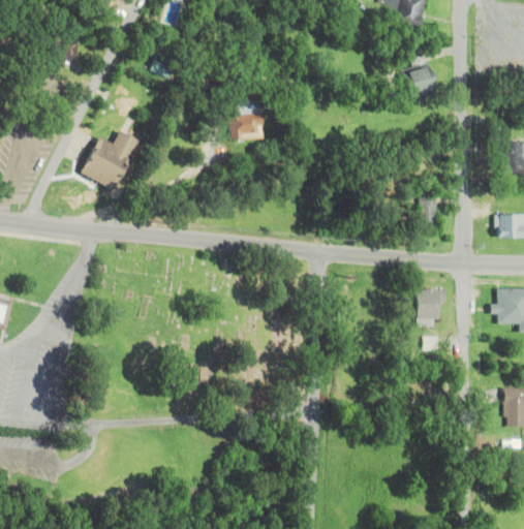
[(110,0),(90,0),(88,8),(106,13),(110,0)]
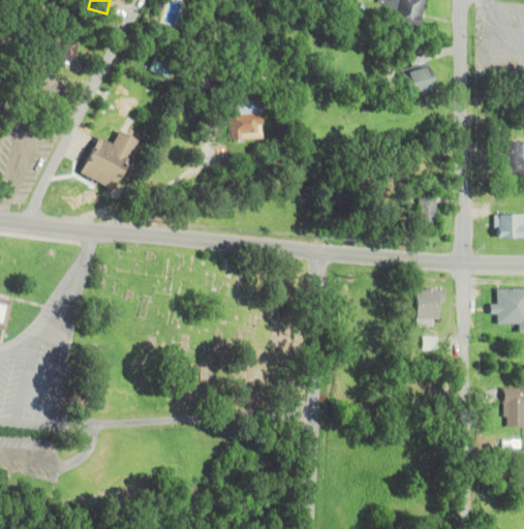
[(390,5),(386,21),(419,29),(425,0),(379,0),(379,2),(390,5)]
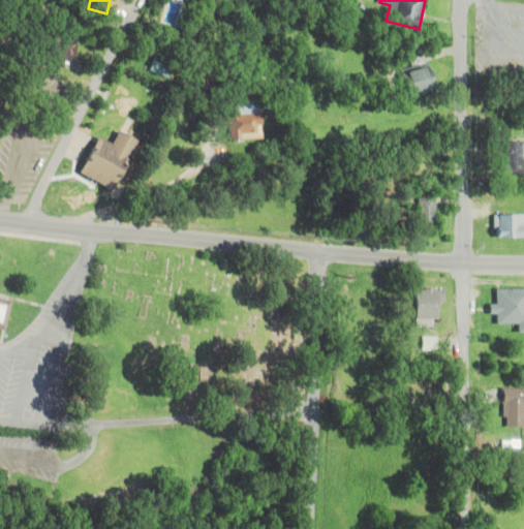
[(75,63),(80,35),(58,31),(52,66),(65,69),(66,61),(75,63)]
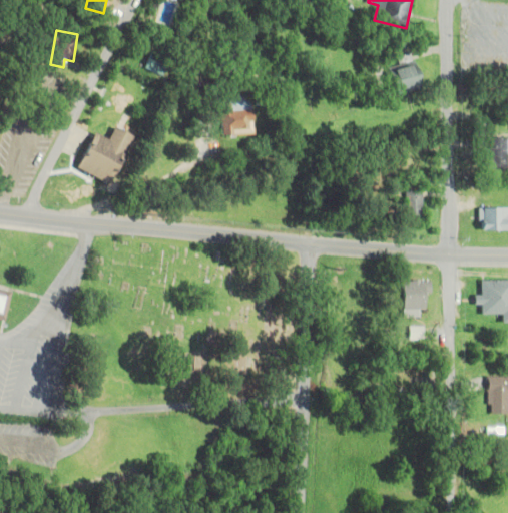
[(390,70),(394,95),(422,90),(418,65),(390,70)]
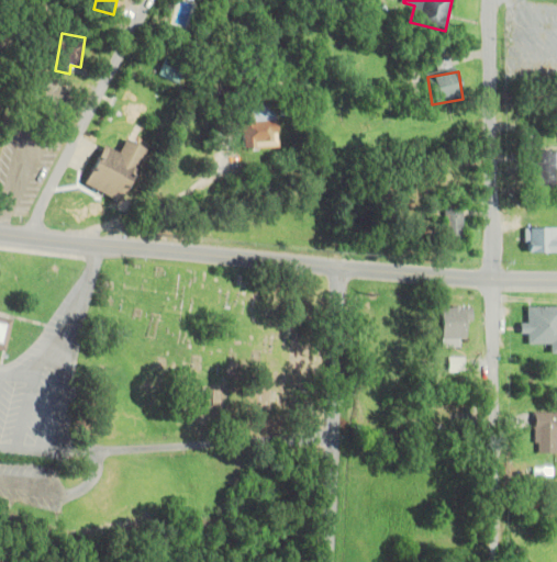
[(243,114),(244,148),(275,147),(274,123),(275,123),(274,113),(243,114)]
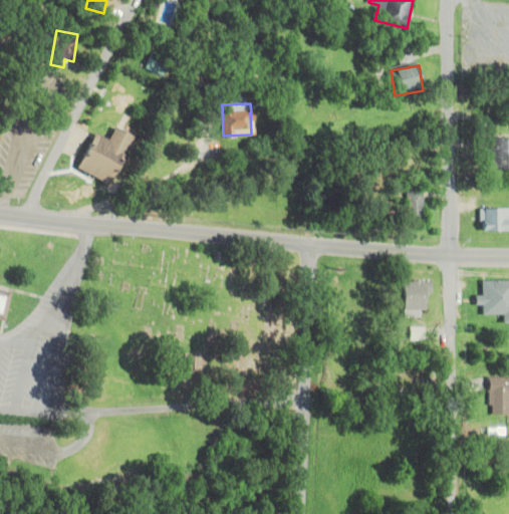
[(134,138),(116,129),(110,141),(95,134),(77,169),(109,185),(134,138)]
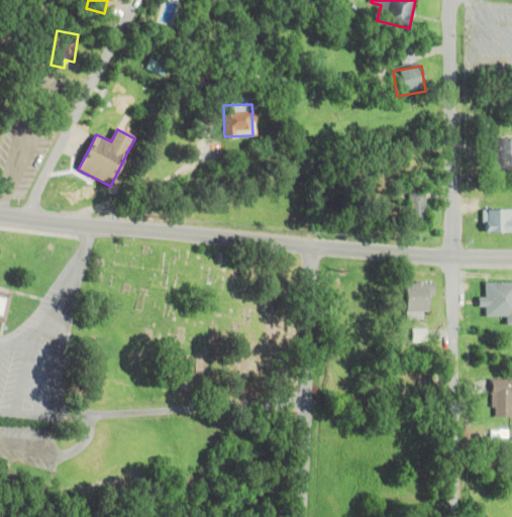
[(511,140),(492,140),(492,178),(511,178),(511,140)]
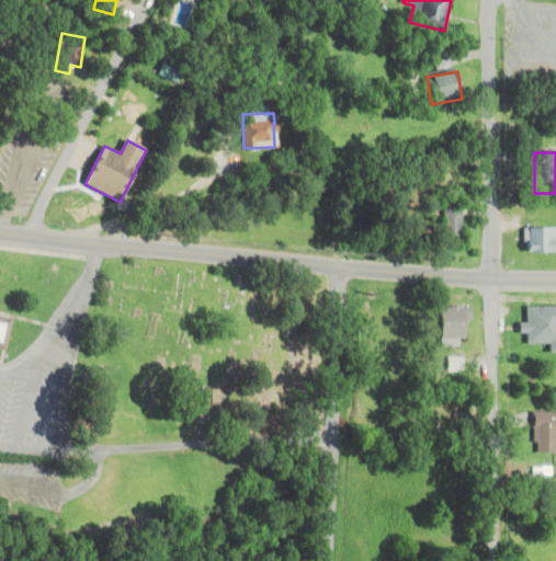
[(444,209),(444,248),(465,248),(465,209),(444,209)]
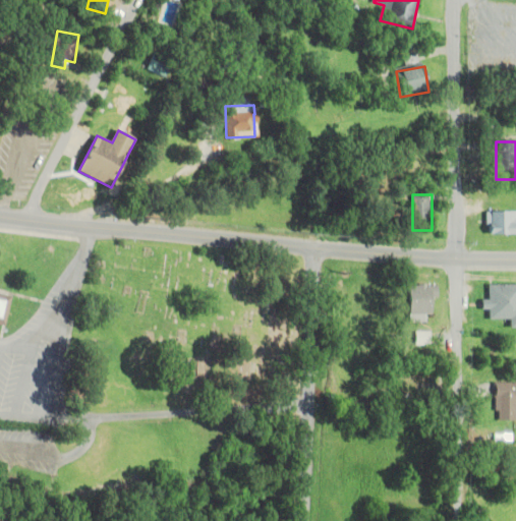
[(488,236),(515,236),(515,213),(488,213),(488,236)]
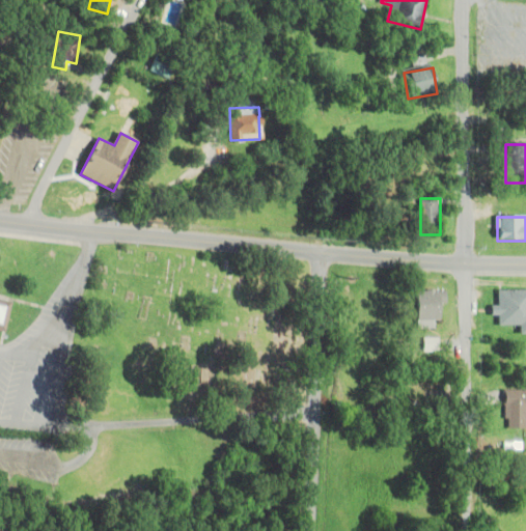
[(521,334),(525,334),(525,288),(499,289),(499,305),(493,305),(493,314),(499,314),(499,326),(521,326),(521,334)]
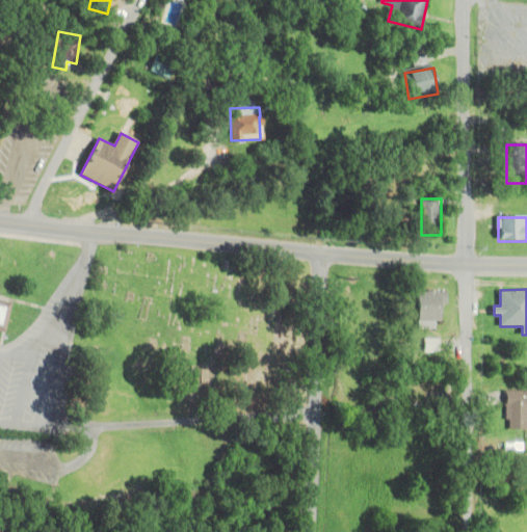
[(436,328),(436,320),(443,319),(442,303),(447,303),(446,290),(417,291),(419,328),(436,328)]
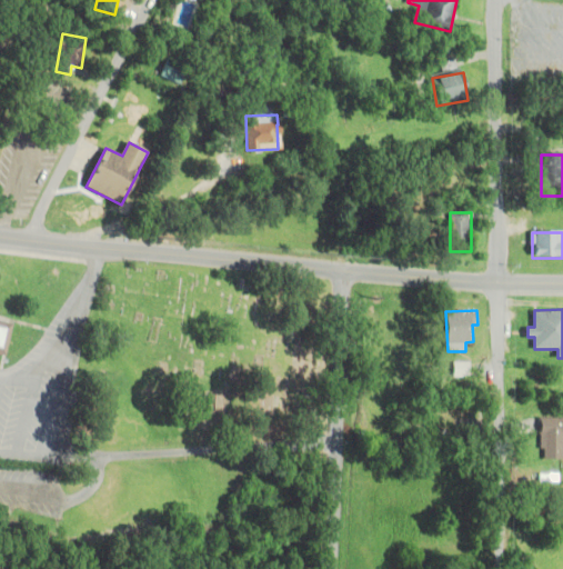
[(0,325),(13,328),(7,359),(0,357),(0,325)]
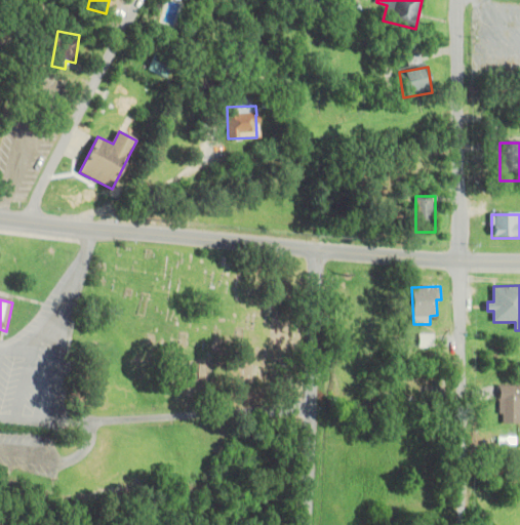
[(435,348),(435,334),(421,334),(421,348),(435,348)]
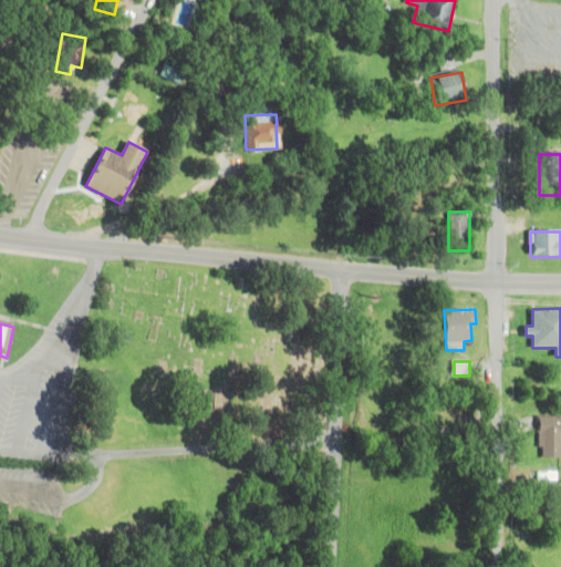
[(452,390),(452,408),(469,408),(469,390),(452,390)]
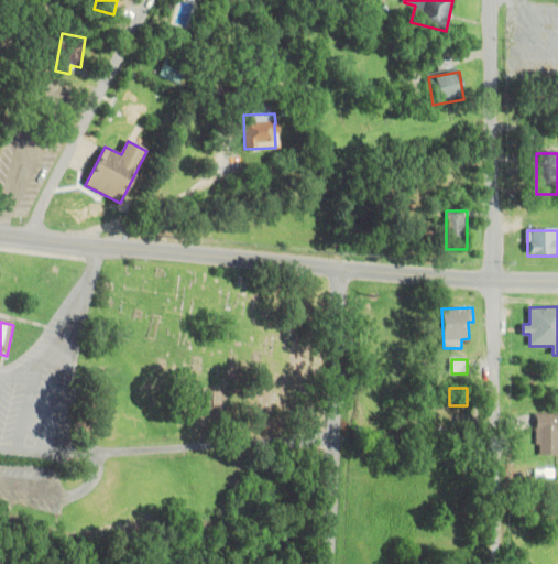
[(557,413),(537,414),(537,454),(557,454),(557,413)]
